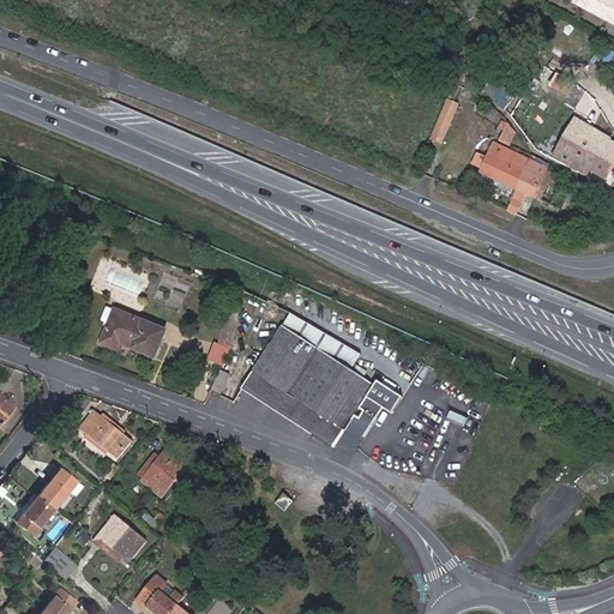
[(613,22),(613,0),(577,0),(578,2),(591,10),(595,8),(599,11),(597,13),(613,22)]
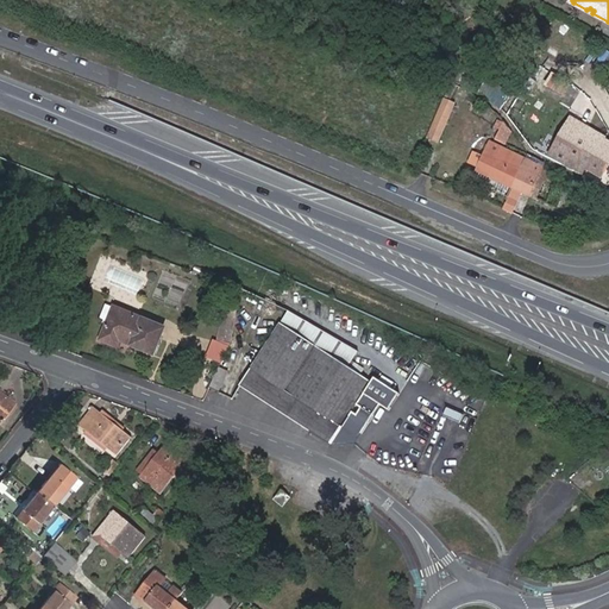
[(502,105),(515,82),(503,76),(490,99),(502,105)]
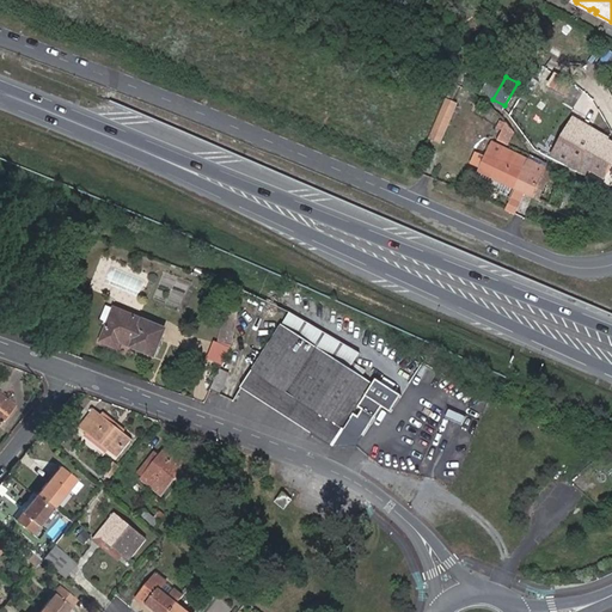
[(464,87),(458,98),(466,103),(472,92),(464,87)]
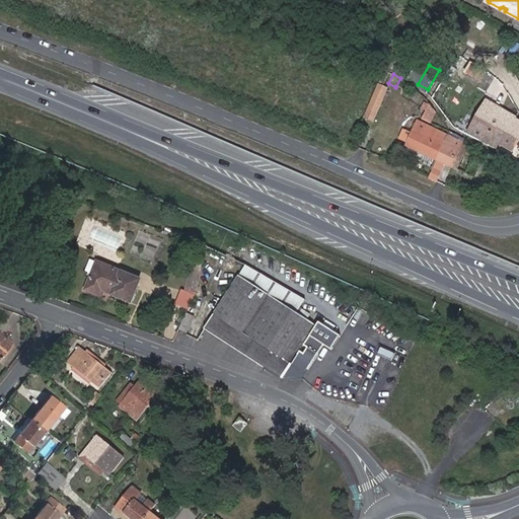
[(380,84),(371,104),(378,106),(383,97),(388,99),(392,90),(380,84)]
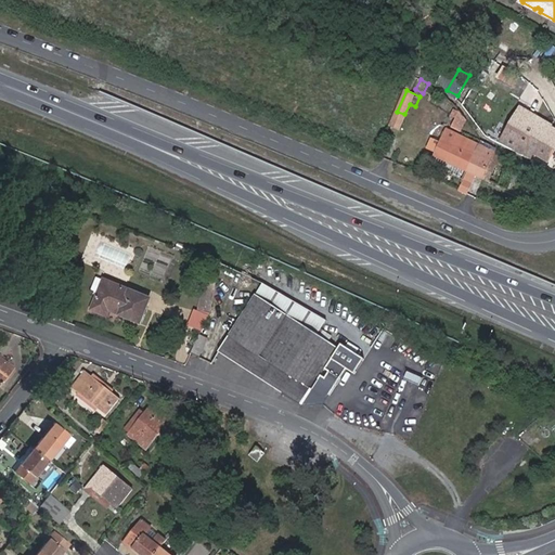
[(504,141),(532,155),(534,151),(549,158),(554,145),(554,131),(546,128),(547,125),(520,111),(504,141)]
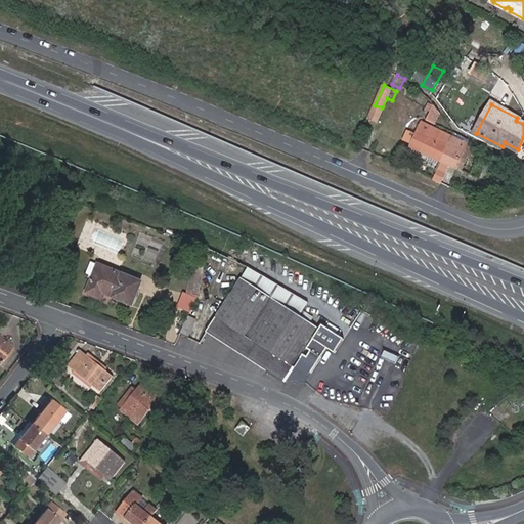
[(442,161),(453,137),(434,127),(430,136),(419,131),(411,145),(442,161)]
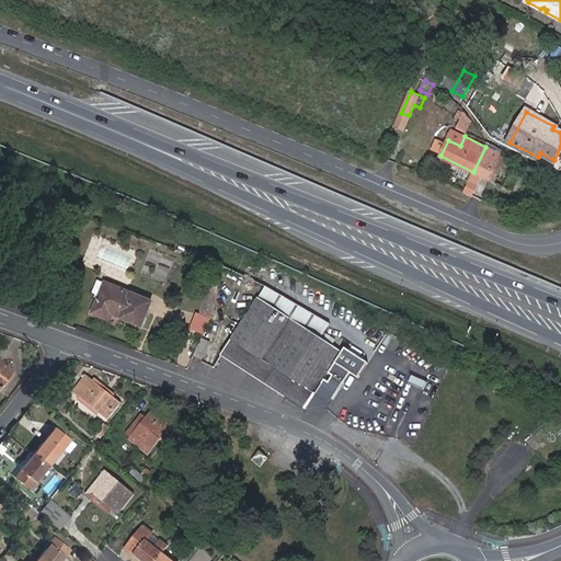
[(473,172),(489,180),(501,155),(485,147),(473,172)]
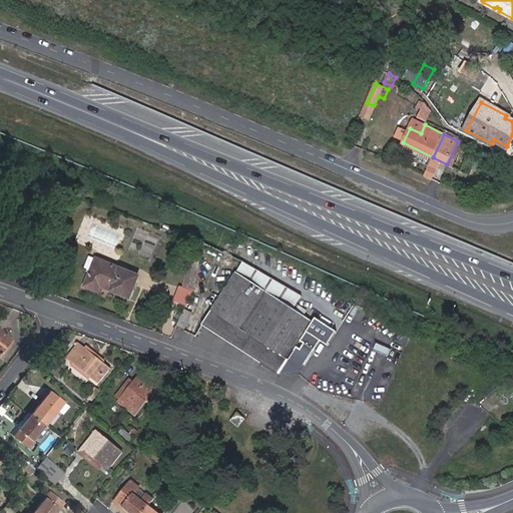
[(458,141),(447,164),(470,175),(480,152),(458,141)]
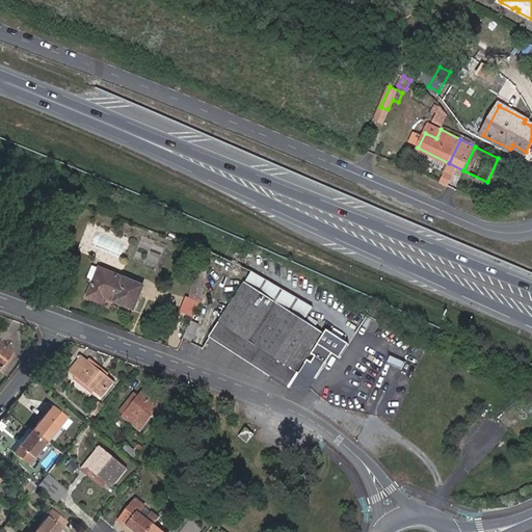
[(445,170),(440,180),(450,185),(454,175),(445,170)]
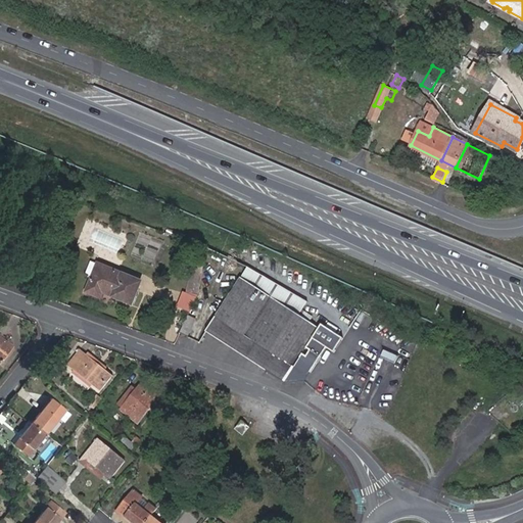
[(132,304),(141,283),(90,262),(85,275),(93,279),(87,292),(100,297),(102,292),(132,304)]
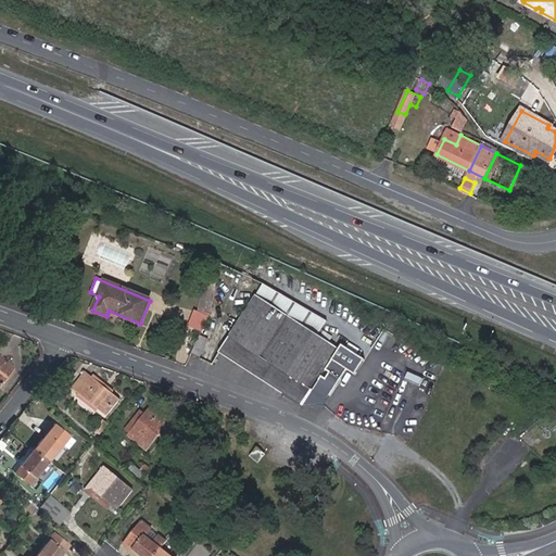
[(203,331),(219,291),(206,286),(190,326),(203,331)]
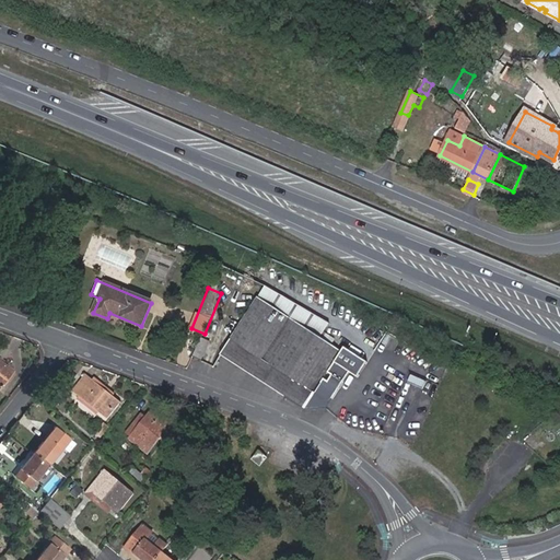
[(220,354),(303,408),(340,350),(257,296),(220,354)]
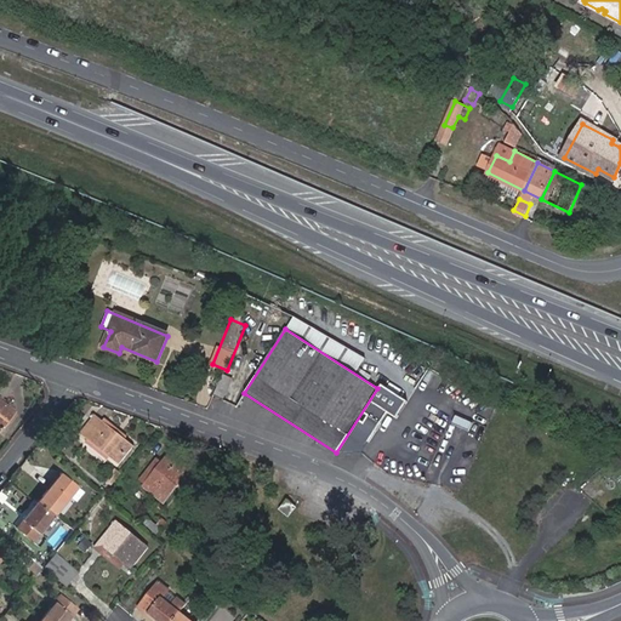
[(222,375),(217,393),(229,397),(234,377),(222,375)]
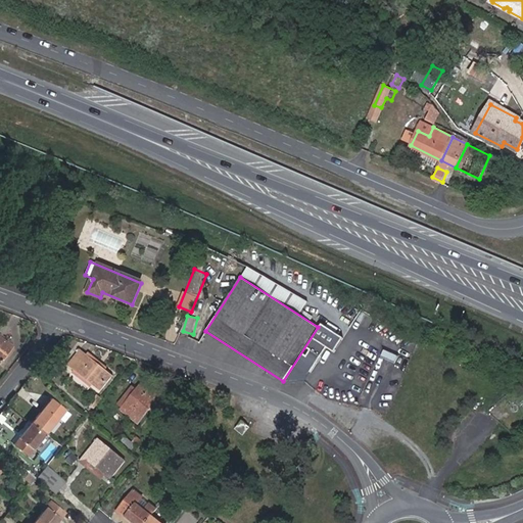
[(337,339),(325,329),(306,350),(320,361),(337,339)]
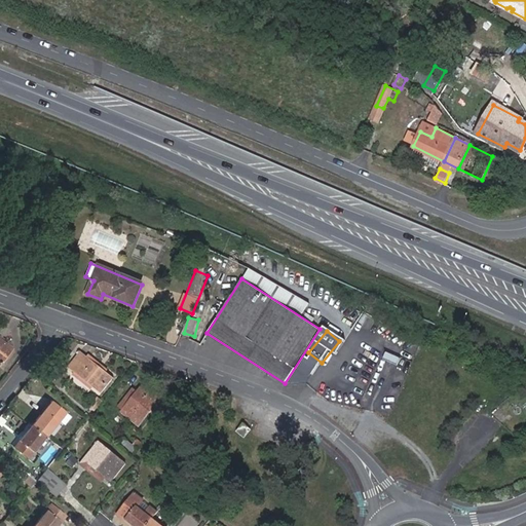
[(0,365),(12,349),(0,338),(0,365)]
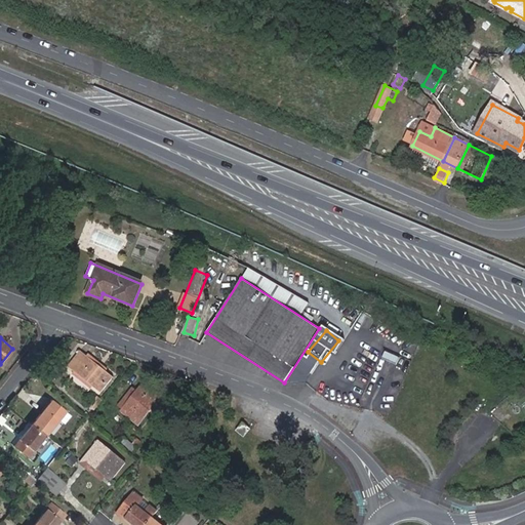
[(372,382),(392,356),(373,342),(354,369),(372,382)]
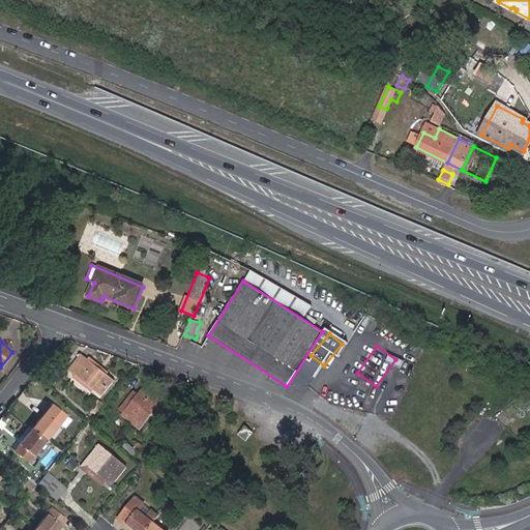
[(115,381),(82,355),(68,371),(101,398),(115,381)]
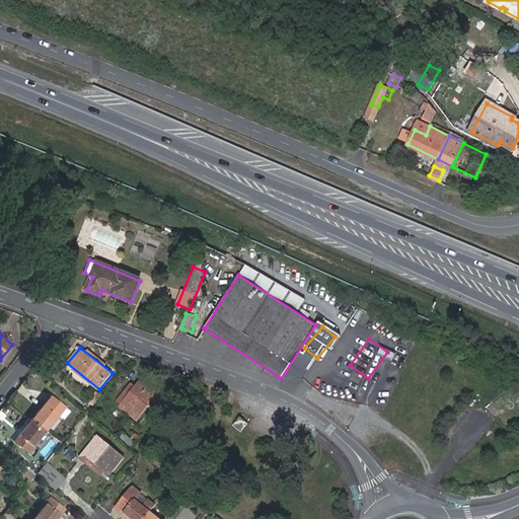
[(131,383),(117,400),(122,404),(120,406),(138,421),(164,388),(147,373),(136,387),(131,383)]
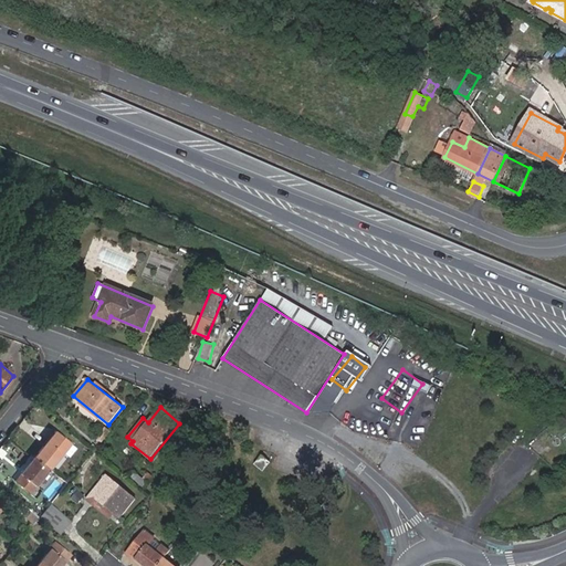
[(56,432),(34,458),(50,470),(71,443),(56,432)]
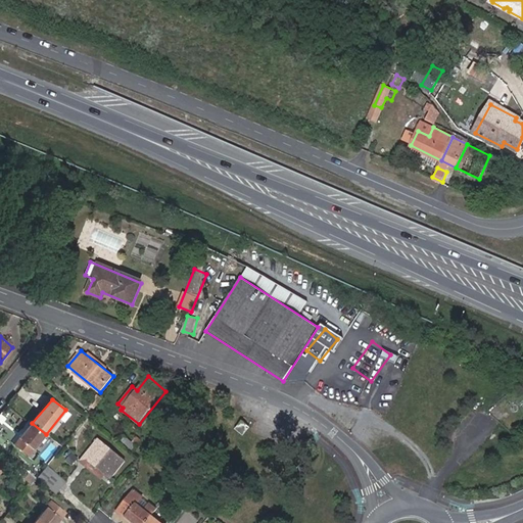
[(244,436),(250,428),(242,422),(235,429),(244,436)]
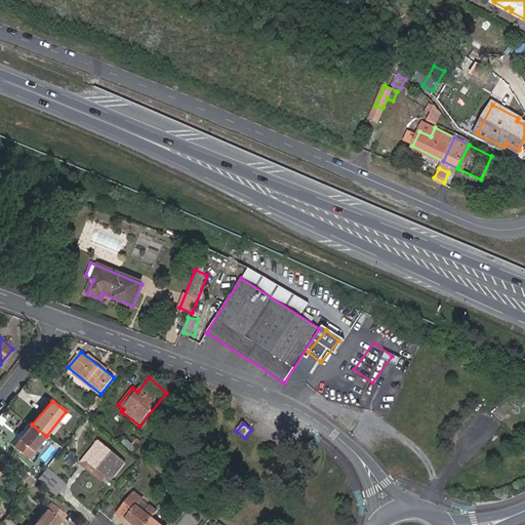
[(46,436),(32,425),(19,440),(33,451),(46,436)]
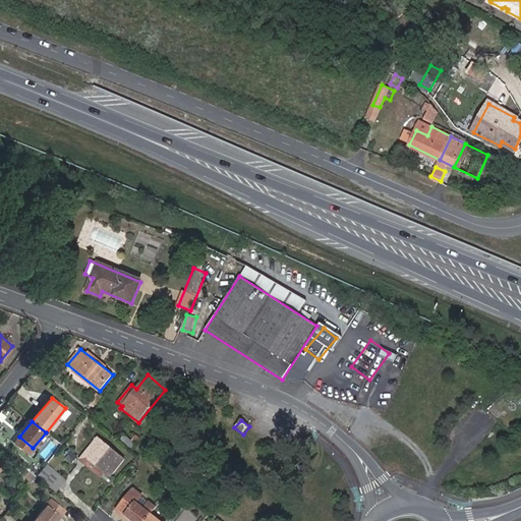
[(83,455),(111,478),(125,460),(98,438),(83,455)]
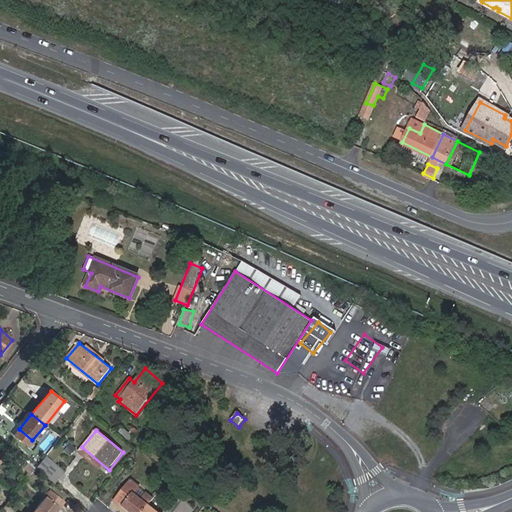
[(78,449),(68,441),(61,449),(72,458),(78,449)]
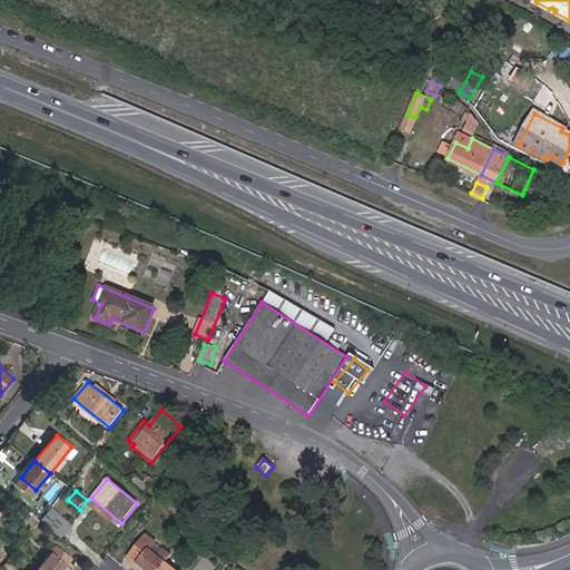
[(91,498),(87,502),(118,528),(121,523),(91,498)]
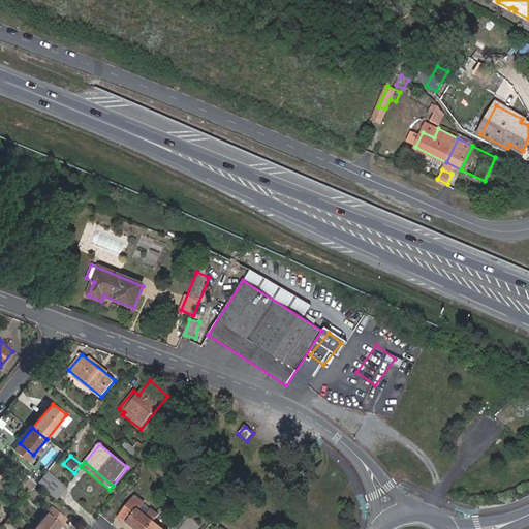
[(38,484),(23,472),(17,480),(31,493),(38,484)]
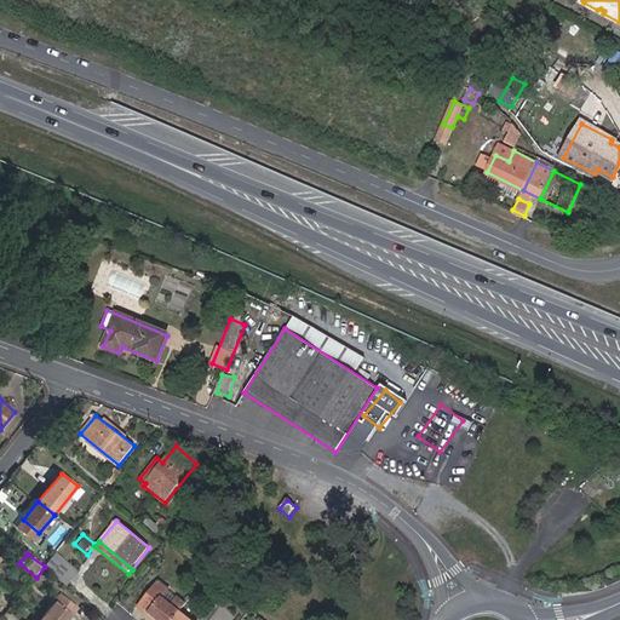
[(56,554),(45,567),(56,577),(68,562),(56,554)]
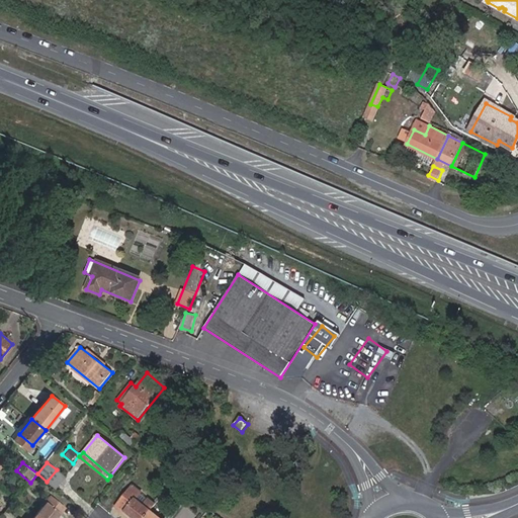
[(115,506),(131,517),(145,517),(150,512),(155,506),(148,500),(144,506),(135,499),(140,494),(132,487),(115,506)]
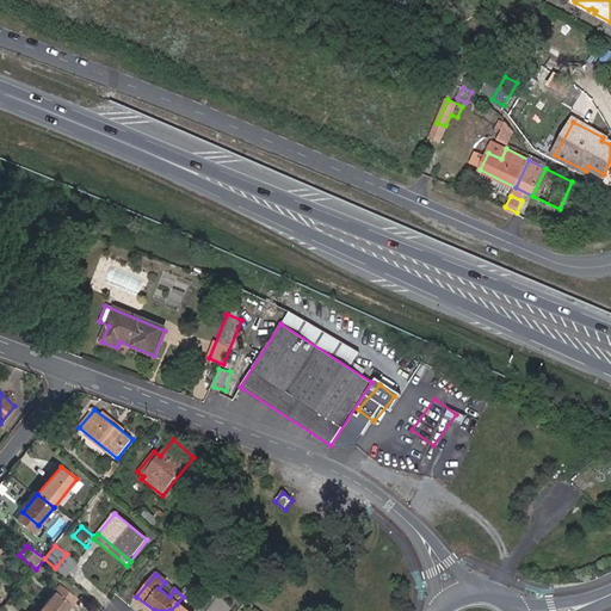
[(41,610),(66,610),(76,599),(60,586),(41,610)]
